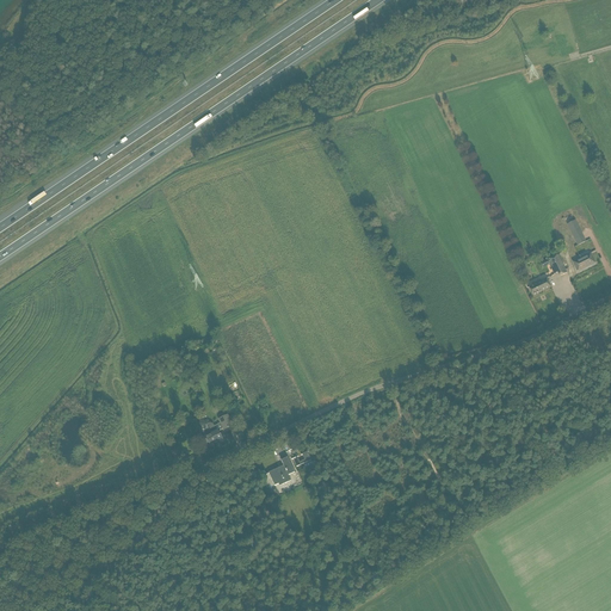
[(585,241),(574,221),(567,224),(579,245),(585,241)]
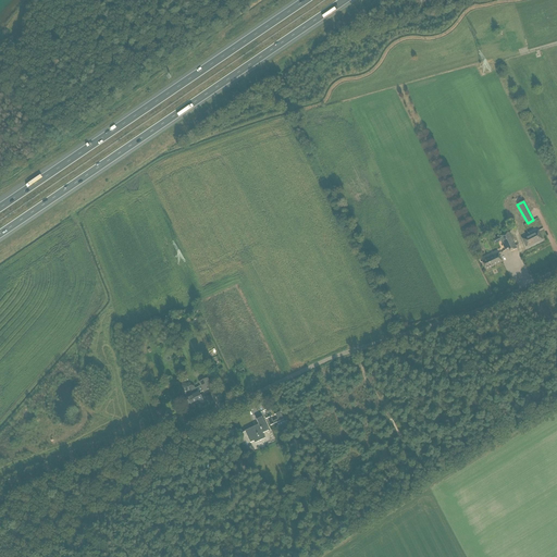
[(522,239),(523,243),(527,247),(543,239),(539,231),(522,238),(522,239)]
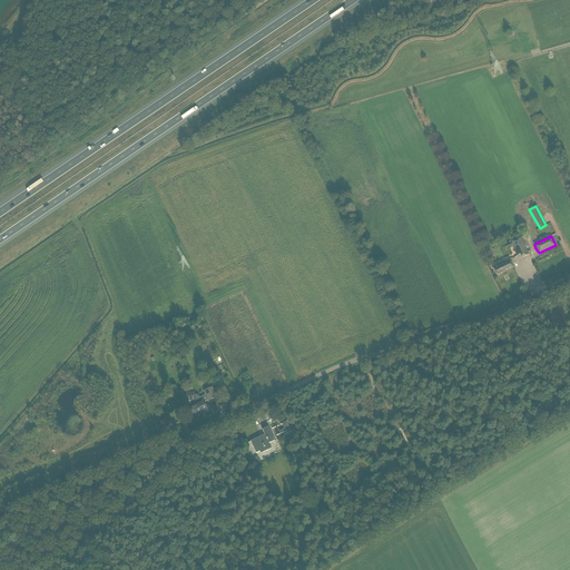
[(521,238),(511,243),(512,247),(514,252),(517,256),(521,255),(522,258),(529,255),(527,249),(521,238)]
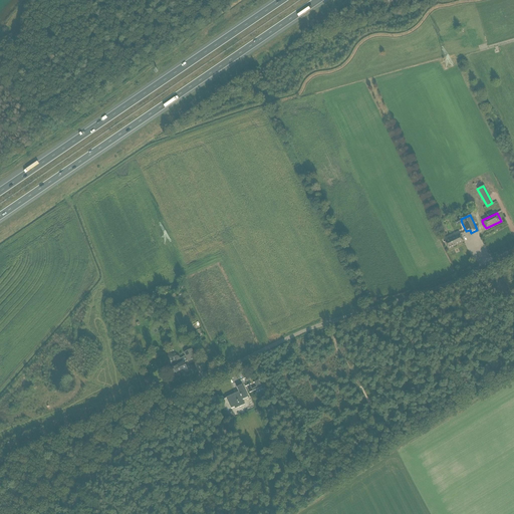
[(445,242),(446,245),(449,249),(464,242),(460,234),(455,237),(455,236),(451,238),(451,239),(445,242)]
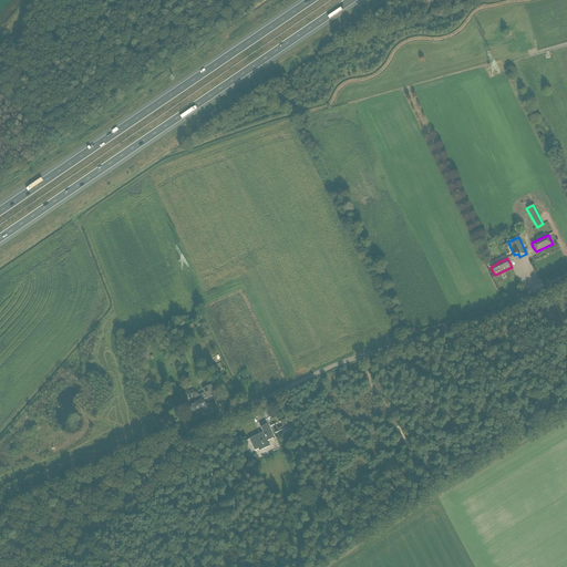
[(203,389),(205,394),(207,399),(216,395),(215,393),(219,391),(217,385),(212,388),(212,385),(203,389)]
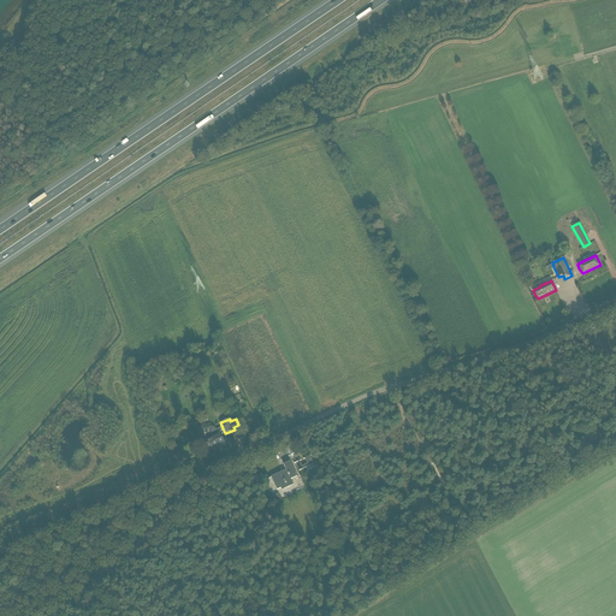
[(206,442),(203,442),(206,446),(205,448),(208,452),(214,450),(213,449),(221,445),(221,446),(227,443),(225,438),(223,439),(220,434),(219,436),(215,428),(212,427),(207,428),(211,436),(205,439),(206,442)]
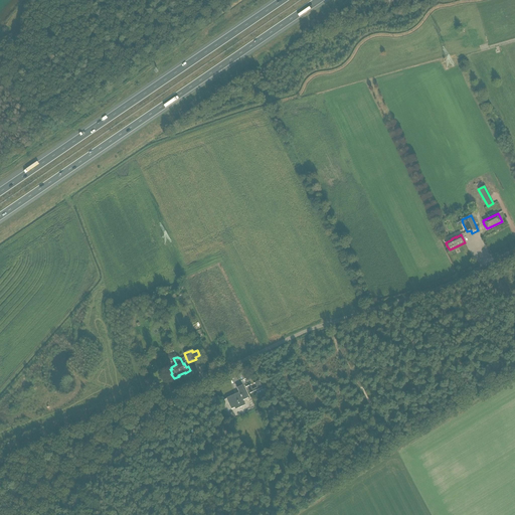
[(144,380),(149,389),(155,387),(152,380),(150,381),(148,378),(144,380)]
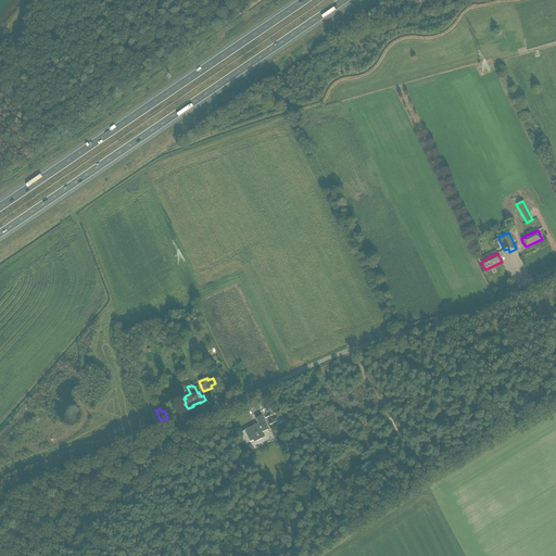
[(244,430),(247,436),(250,442),(253,441),(254,442),(265,438),(263,433),(268,430),(262,417),(256,419),(258,424),(244,430)]
